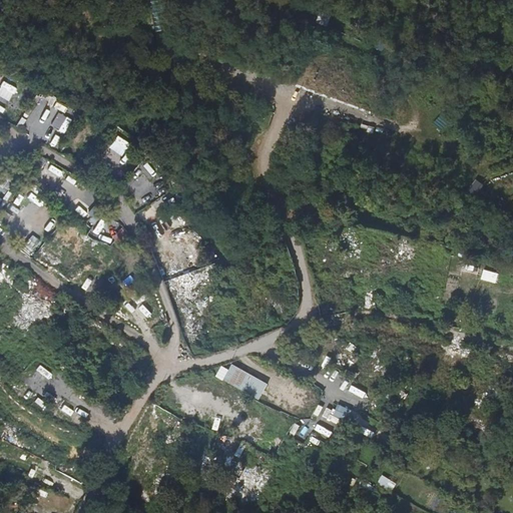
[(310,9),(309,12),(318,15),(316,23),(327,27),(331,15),(310,9)]
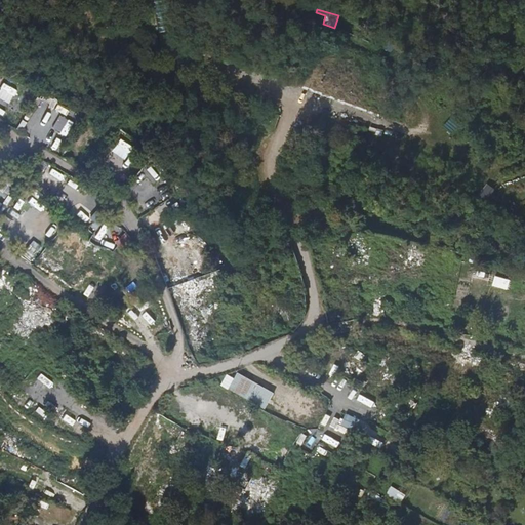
[(219,36),(211,55),(297,87),(376,115),(384,94),(219,36)]
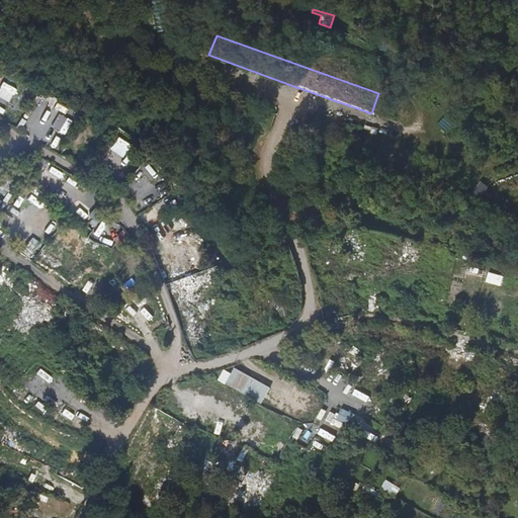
[(0,102),(5,105),(12,92),(7,90),(0,102)]
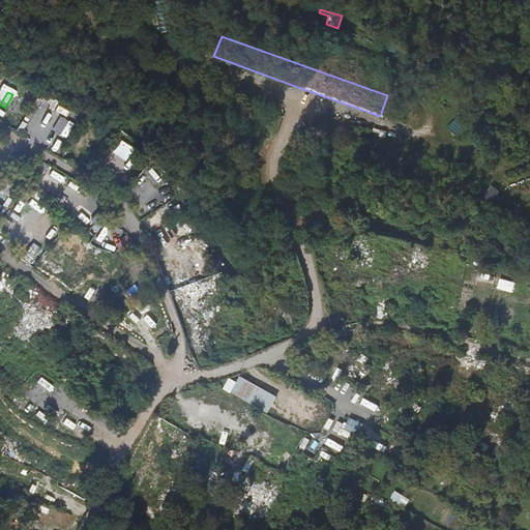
[(40,109),(34,120),(38,123),(45,112),(40,109)]
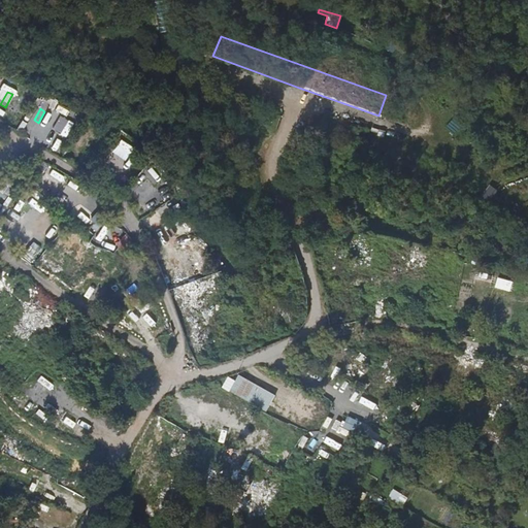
[(119,144),(131,151),(134,145),(122,138),(119,144)]
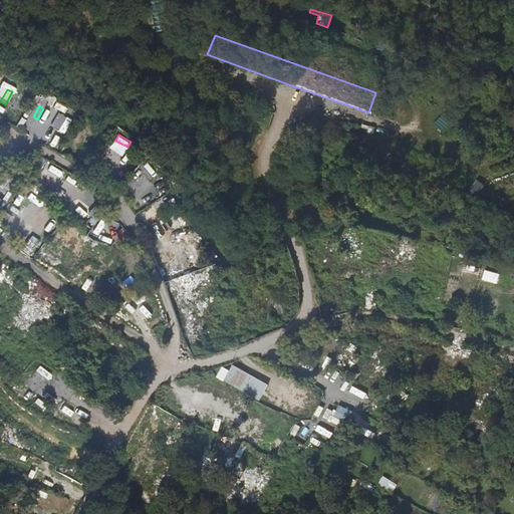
[(41,174),(55,184),(63,173),(34,153),(27,163),(41,174)]
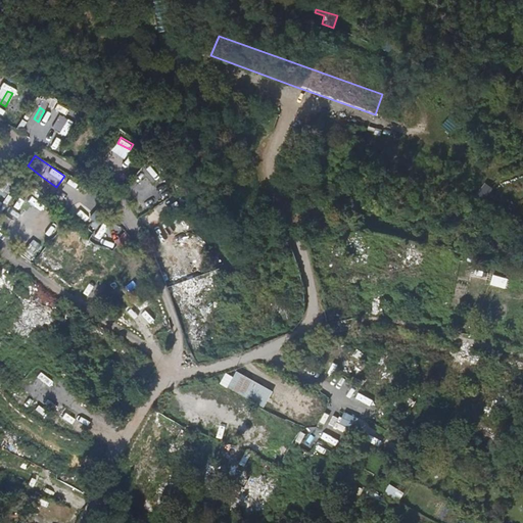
[(154,182),(162,173),(151,162),(143,171),(154,182)]
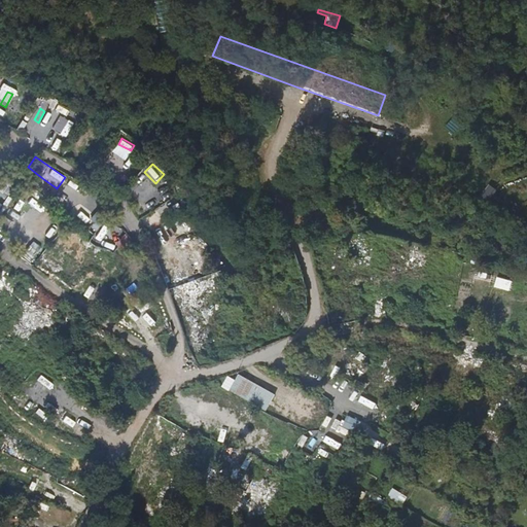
[(3,179),(0,182),(0,196),(4,200),(13,187),(3,179)]
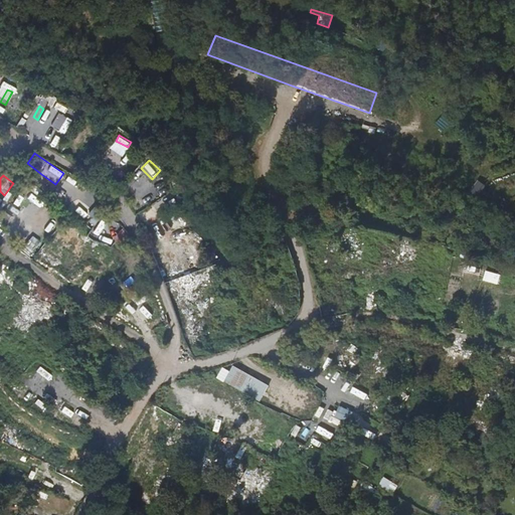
[(479,195),(485,183),(476,179),(471,191),(479,195)]
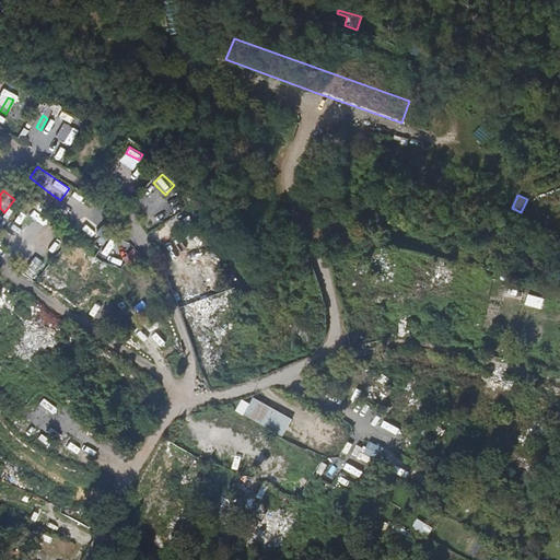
[(115,246),(111,251),(117,257),(129,246),(119,235),(112,242),(115,246)]
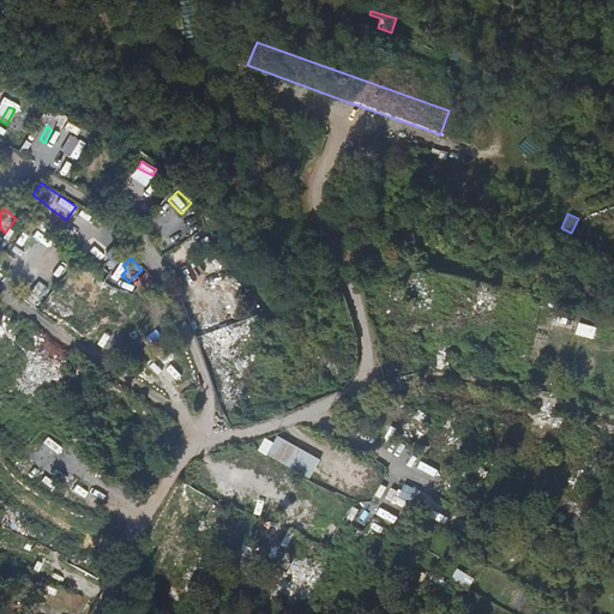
[(55,280),(68,269),(64,262),(50,274),(55,280)]
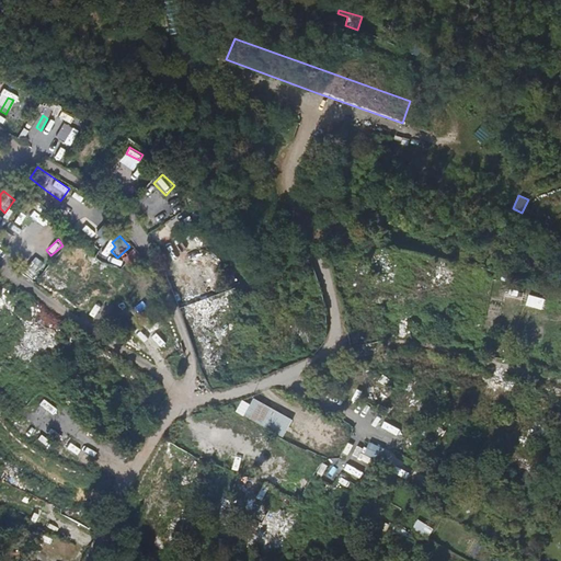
[(132,249),(122,260),(127,265),(102,293),(112,301),(147,262),(132,249)]
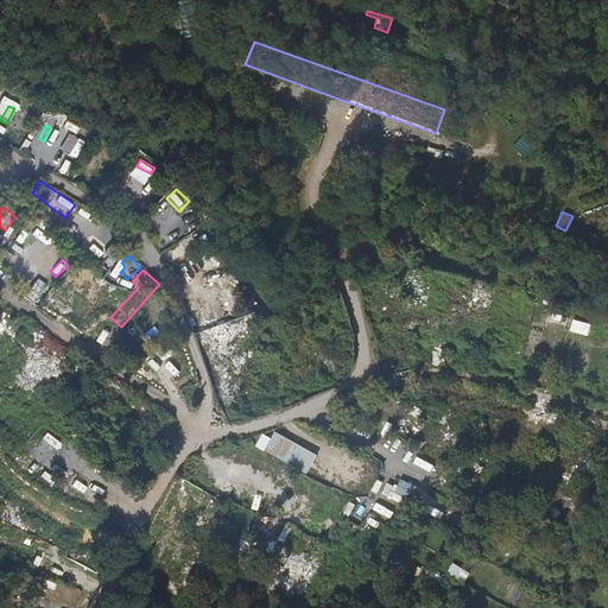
[(25,296),(37,302),(46,284),(36,277),(25,296)]
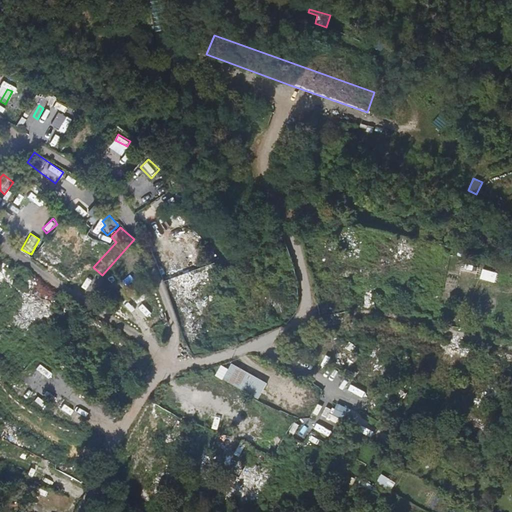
[(64,281),(75,290),(85,279),(74,269),(64,281)]
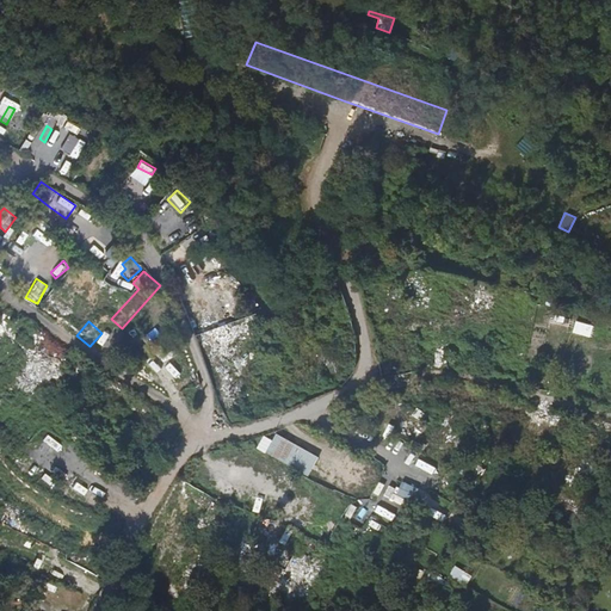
[(514,344),(511,362),(518,363),(522,346),(514,344)]
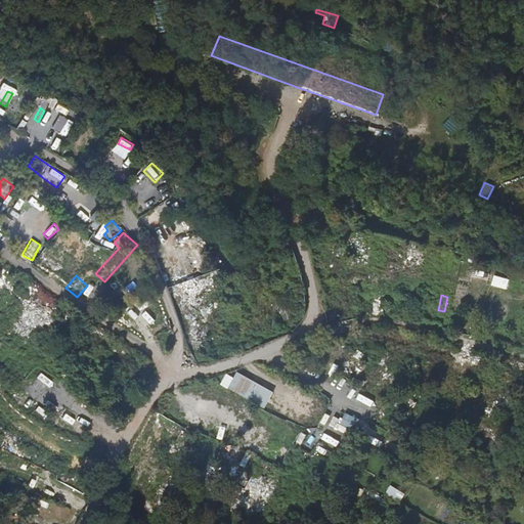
[(159,344),(171,339),(168,333),(157,339),(159,344)]
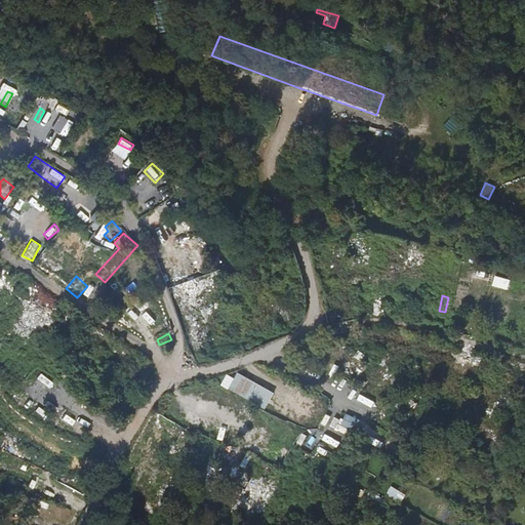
[(408,354),(413,344),(405,339),(400,350),(408,354)]
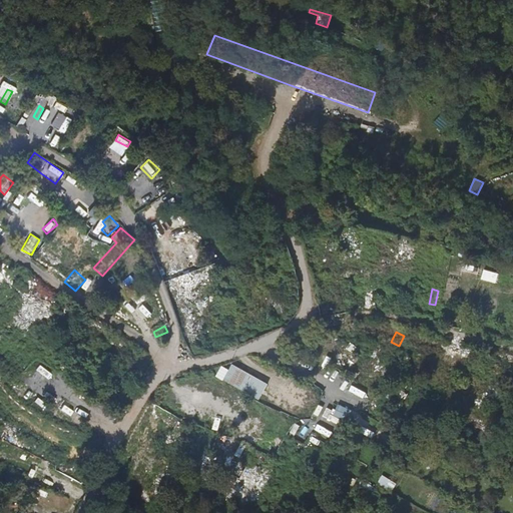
[(31,377),(40,365),(35,361),(26,372),(31,377)]
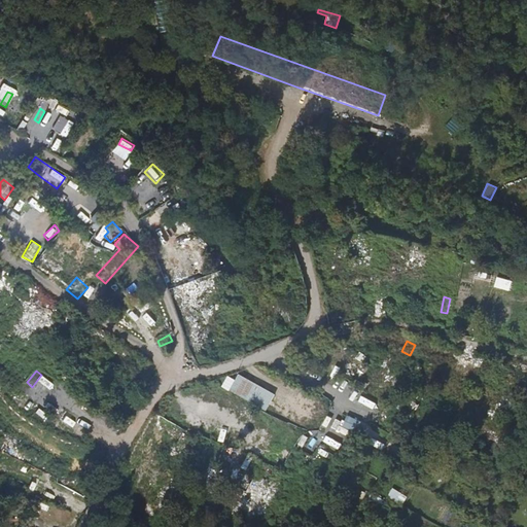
[(235,380),(226,376),(221,386),(266,411),(275,393),(238,374),(235,380)]
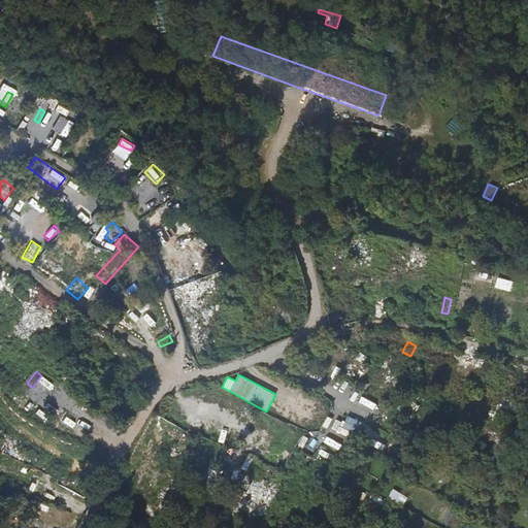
[(216,390),(212,395),(223,400),(226,395),(216,390)]
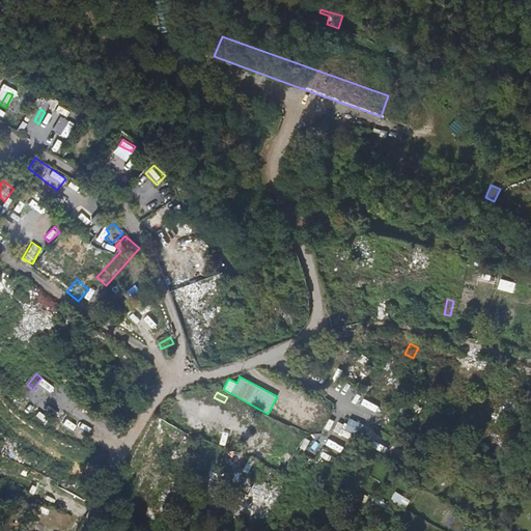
[(447,392),(444,397),(455,403),(458,398),(447,392)]
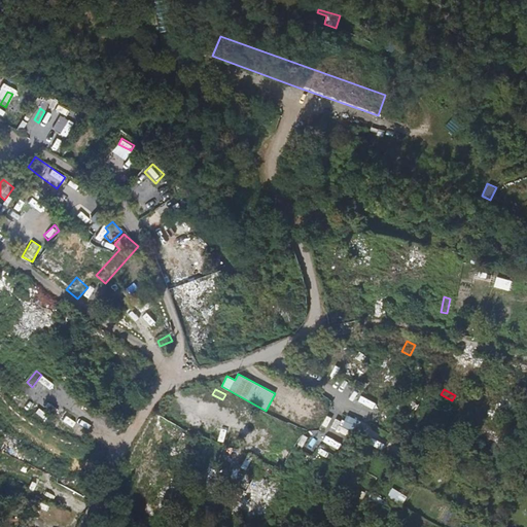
[(68,412),(58,428),(74,437),(78,430),(76,428),(81,420),(68,412)]
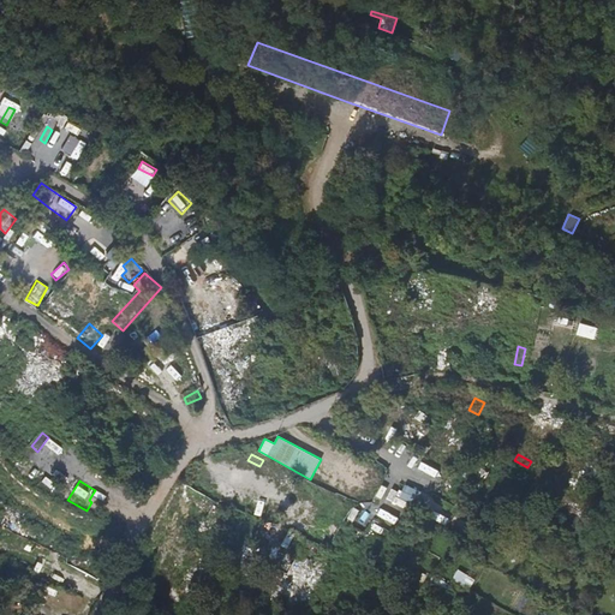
[(406,501),(413,503),(419,490),(404,484),(401,493),(390,488),(386,500),(404,506),(406,501)]
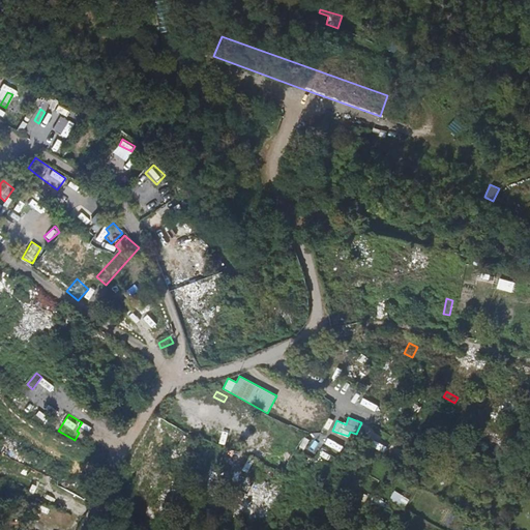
[(190,425),(189,431),(205,434),(206,429),(190,425)]
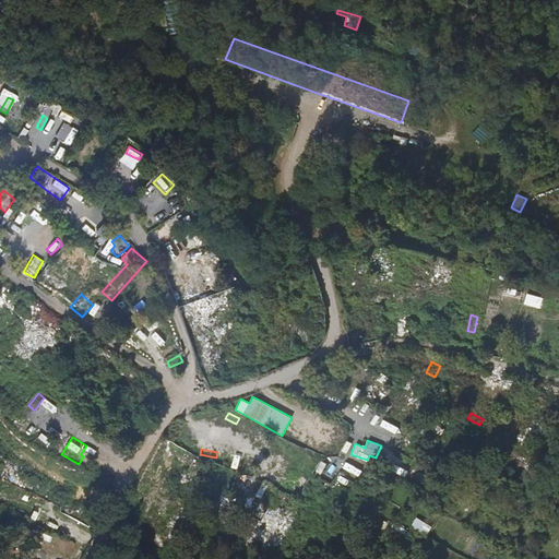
[(286,475),(295,460),(288,456),(280,472),(286,475)]
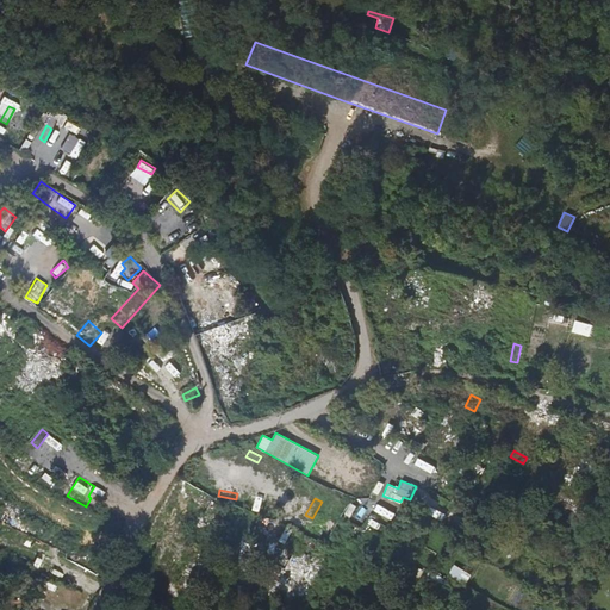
[(392,520),(394,512),(377,504),(373,511),(392,520)]
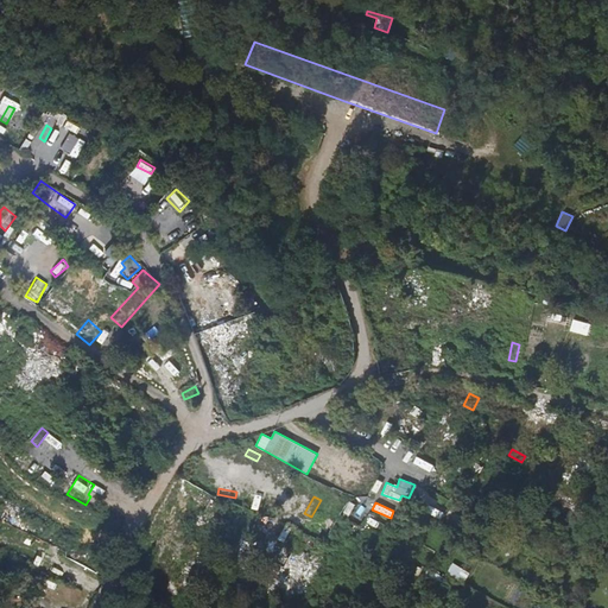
[(429,506),(426,511),(439,518),(442,512),(429,506)]
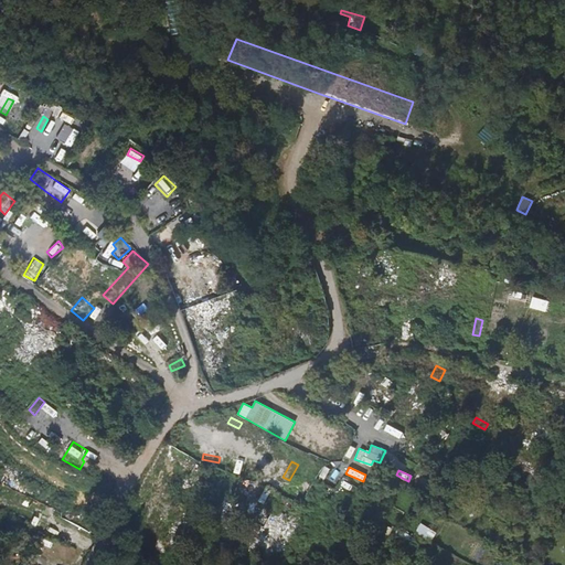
[(182,497),(190,481),(184,478),(176,494),(182,497)]
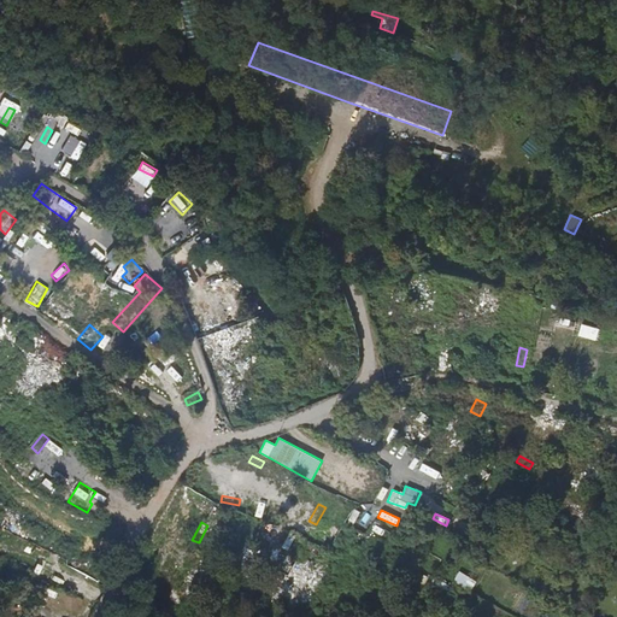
[(391,541),(394,534),(375,524),(371,530),(391,541)]
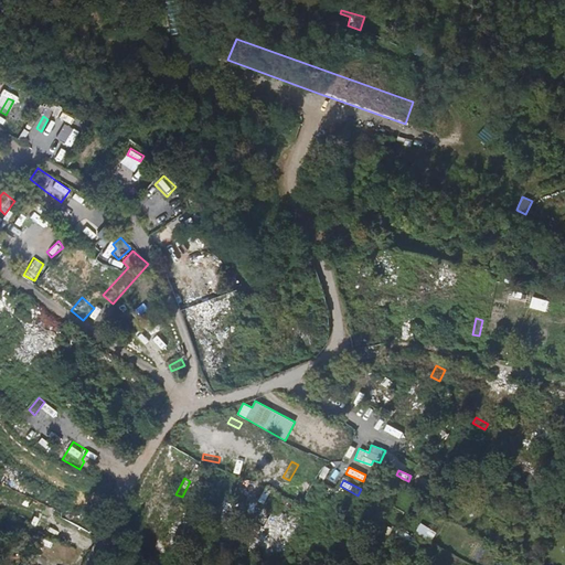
[(136,511),(150,516),(152,510),(139,504),(136,511)]
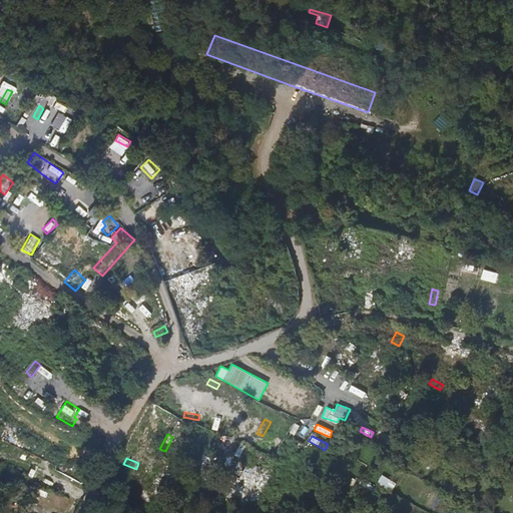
[(382,474),(376,483),(390,492),(396,483),(382,474)]
